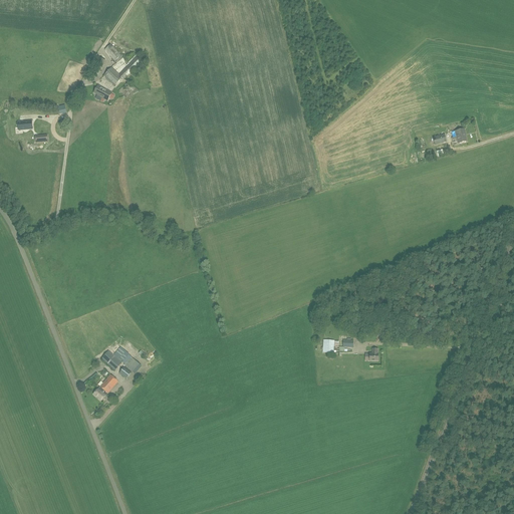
[(116,51),(111,44),(104,49),(114,61),(113,62),(115,64),(122,58),(121,56),(119,54),(121,52),(119,49),(116,51)]
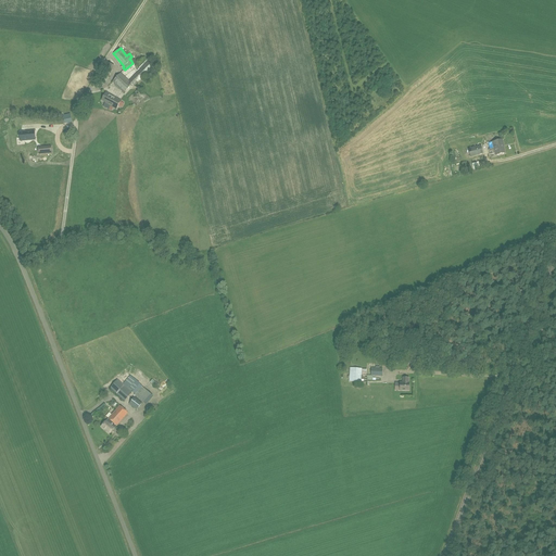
[(135,86),(153,66),(148,61),(129,80),(122,73),(113,81),(125,92),(133,84),(135,86)]
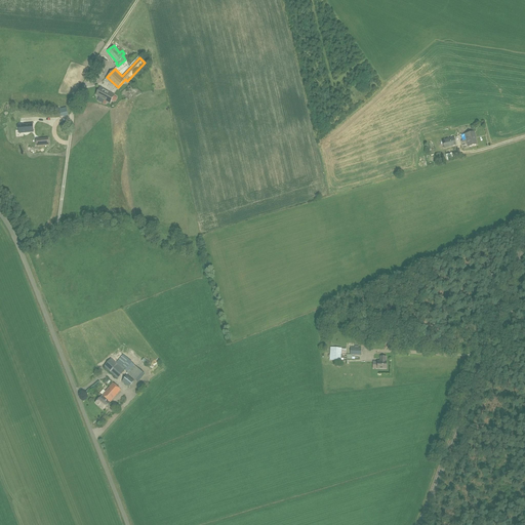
[(110,104),(115,95),(101,87),(96,94),(103,98),(102,98),(110,104)]
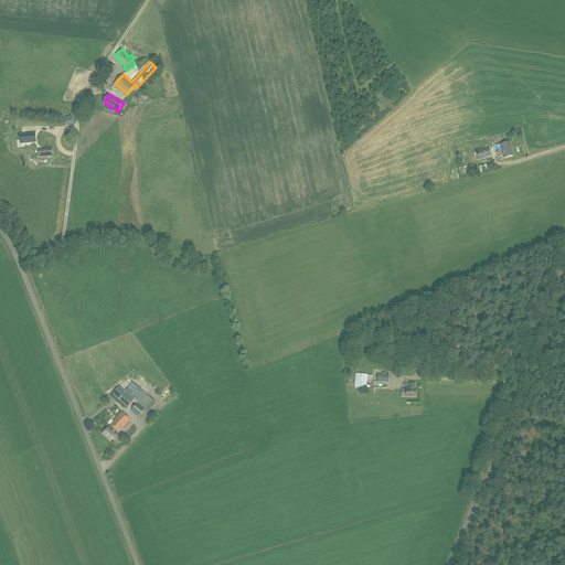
[(20,144),(32,142),(31,134),(20,135),(20,144)]
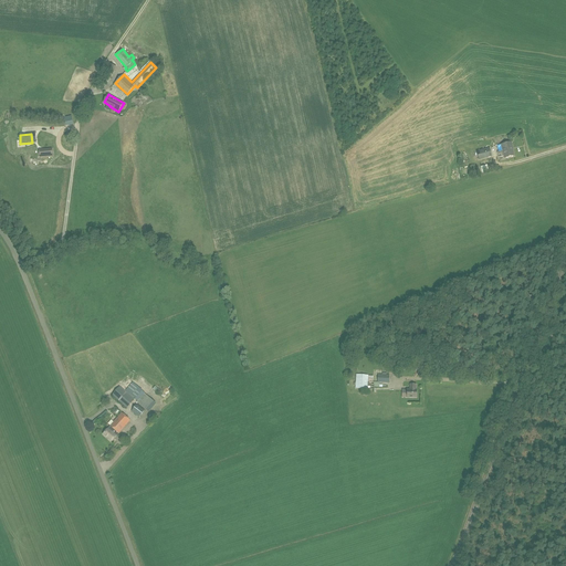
[(504,158),(514,156),(512,148),(511,142),(501,145),(502,150),(496,153),(499,157),(504,156),(504,158)]
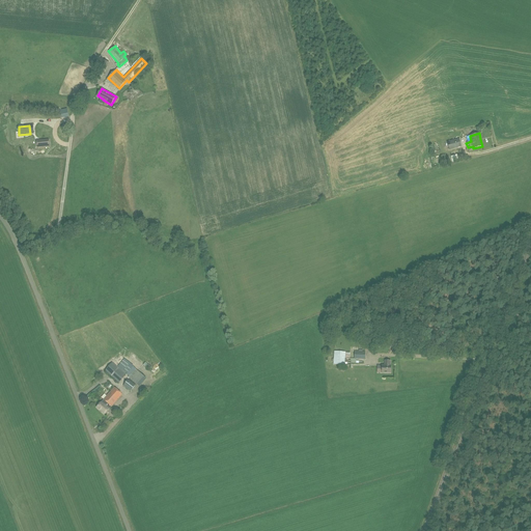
[(462,147),(459,138),(447,142),(449,150),(462,147)]
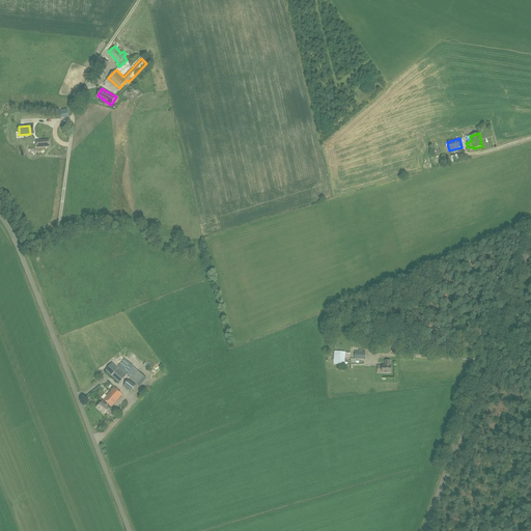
[(333,364),(345,365),(345,353),(334,352),(333,364)]
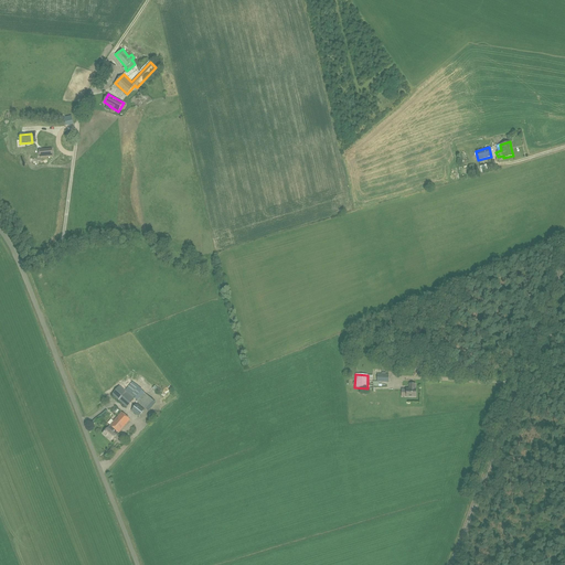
[(379,386),(379,382),(388,382),(388,374),(377,374),(376,382),(373,382),(373,386),(379,386)]
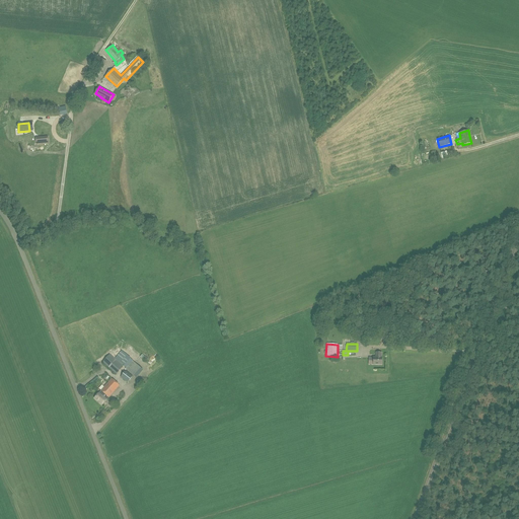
[(132,361),(133,360),(130,358),(124,352),(122,351),(116,359),(124,365),(124,366),(127,368),(126,369),(135,378),(142,370),(133,361),(132,361)]
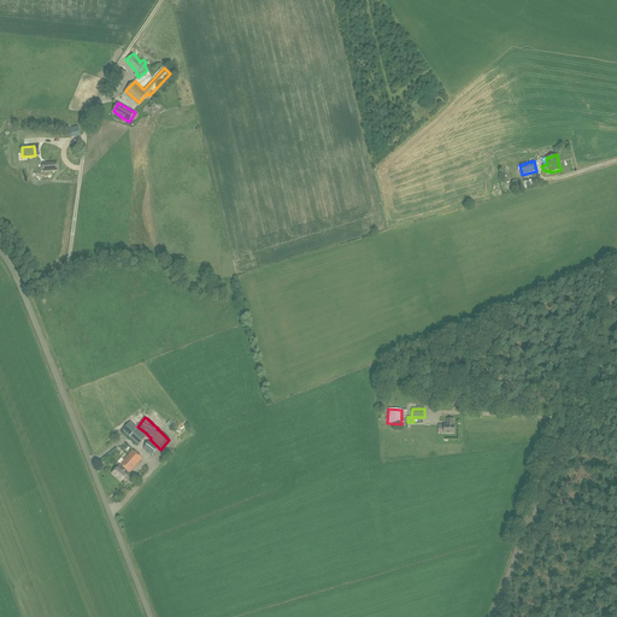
[(453,425),(453,419),(447,419),(447,425),(439,424),(439,434),(444,434),(454,434),(454,425),(453,425)]
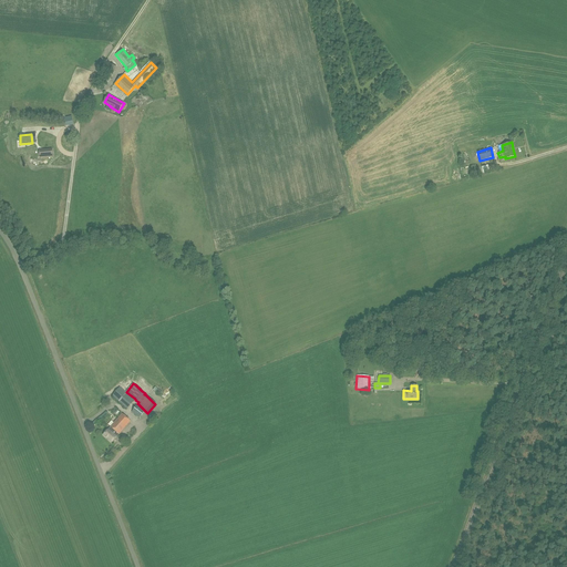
[(120,387),(112,395),(127,409),(135,400),(120,387)]
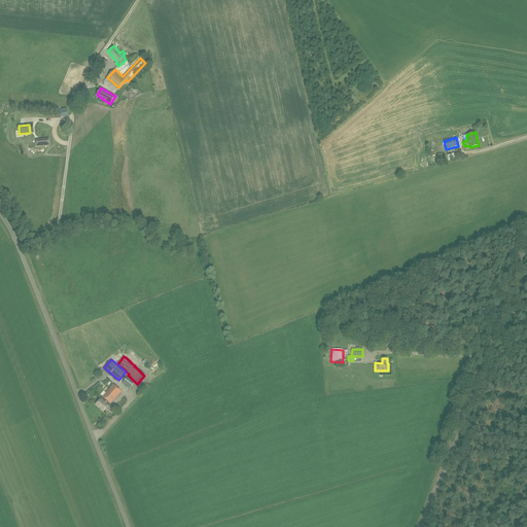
[(130,388),(135,382),(128,376),(123,383),(130,388)]
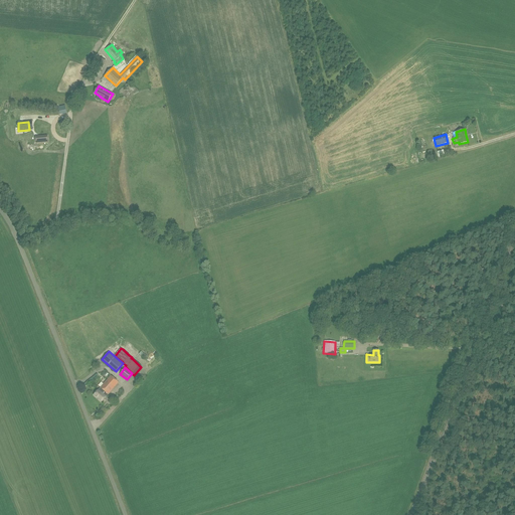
[(102,402),(119,382),(111,376),(94,395),(102,402)]
